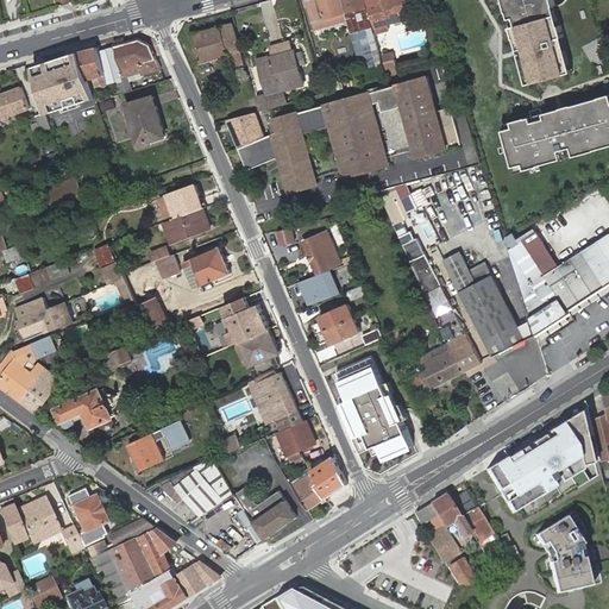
[(347,19),(341,0),(311,0),(307,1),(316,31),(349,22),(347,20),(347,19)]
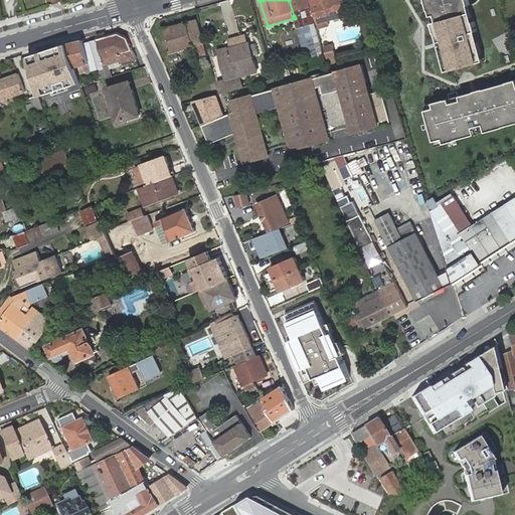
[(310,70),(327,65),(322,47),(311,11),(308,0),(289,0),(294,16),(294,17),(295,18),(296,22),(310,70)]
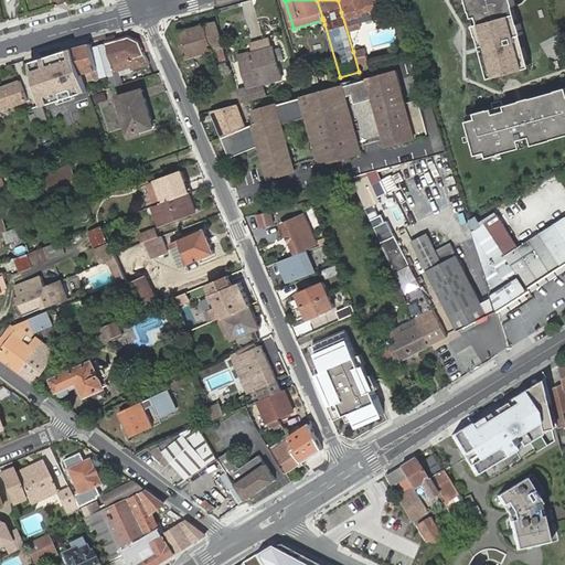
[(340,0),(349,31),(359,28),(358,22),(380,16),(375,0),(340,0)]
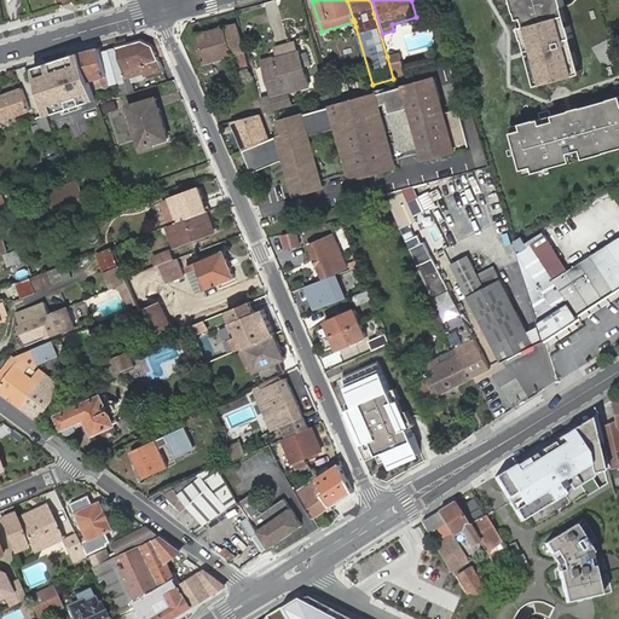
[(510,0),(527,53),(537,86),(582,73),(560,0),(510,0)]
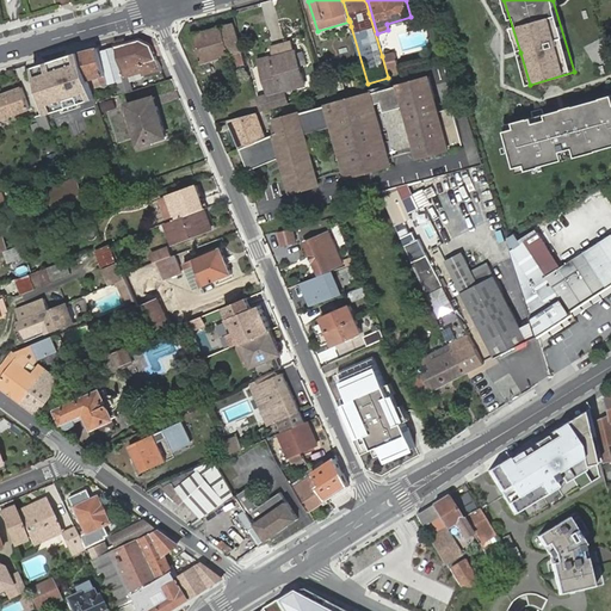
[(319,35),(351,26),(350,22),(318,31),(319,35)]
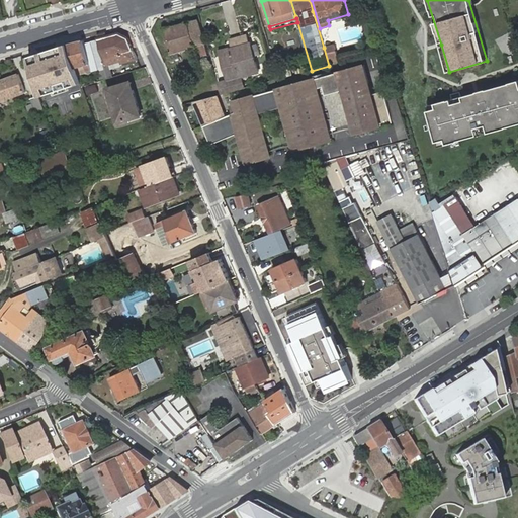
[(164,29),(172,55),(205,45),(197,19),(164,29)]
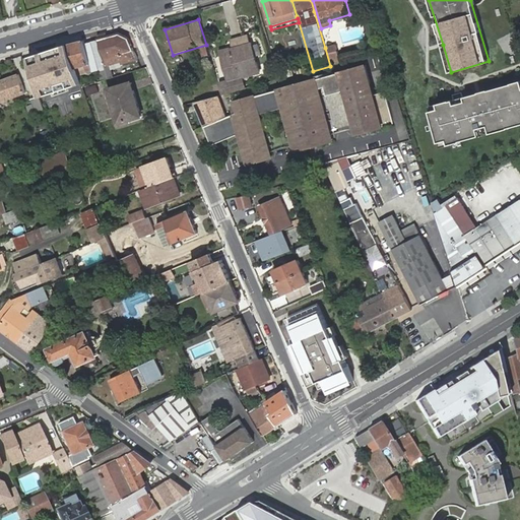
[(121,34),(99,39),(107,64),(121,60),(122,63),(138,58),(135,52),(134,51),(129,39),(121,34)]
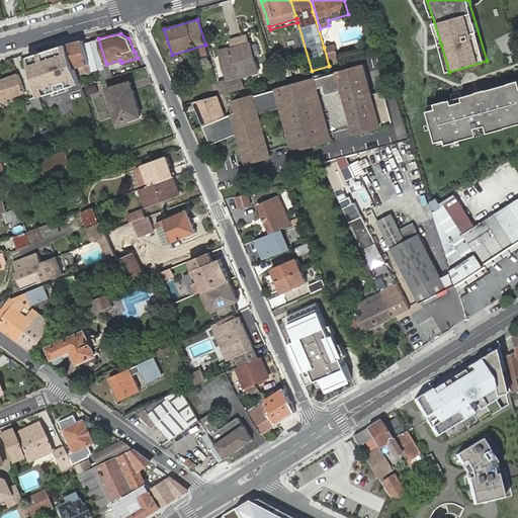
[(249,35),(230,40),(232,48),(251,42),(249,35)]
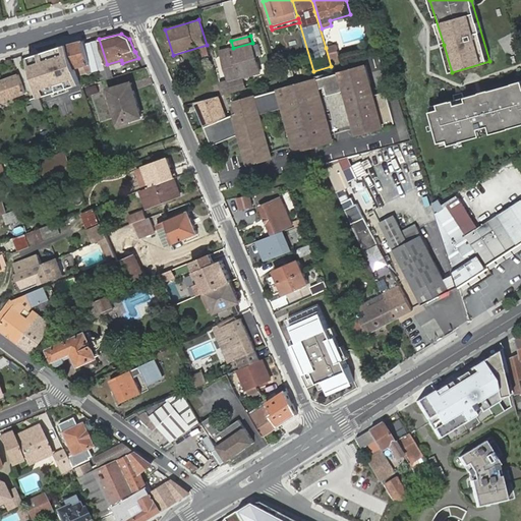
[(99,39),(92,41),(97,59),(100,67),(107,64),(99,39)]
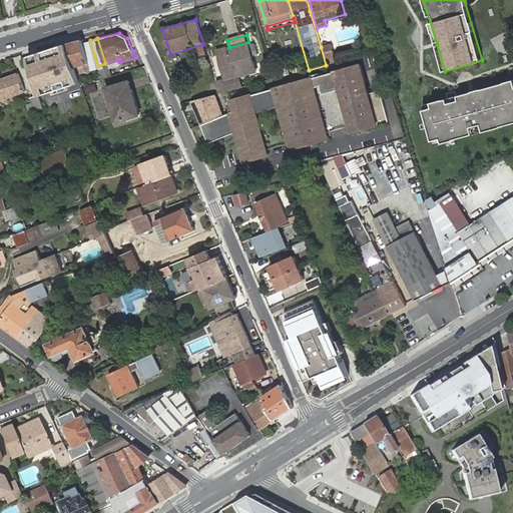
[(83,39),(69,43),(78,73),(91,69),(88,60),(95,58),(90,40),(83,42),(83,39)]
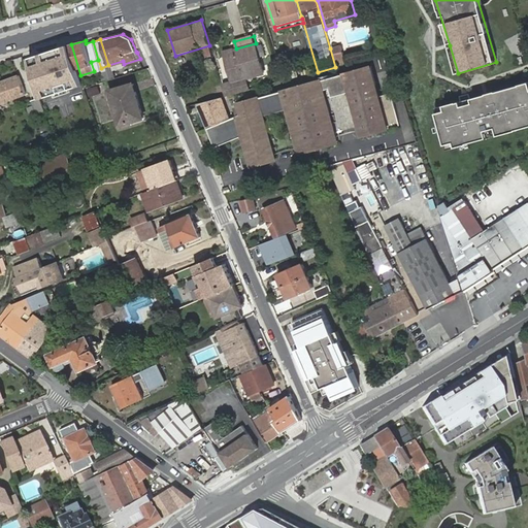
[(223,85),(226,97),(249,91),(244,79),(243,74),(249,73),(250,77),(264,73),(256,43),(236,48),(226,52),(233,81),(223,85)]
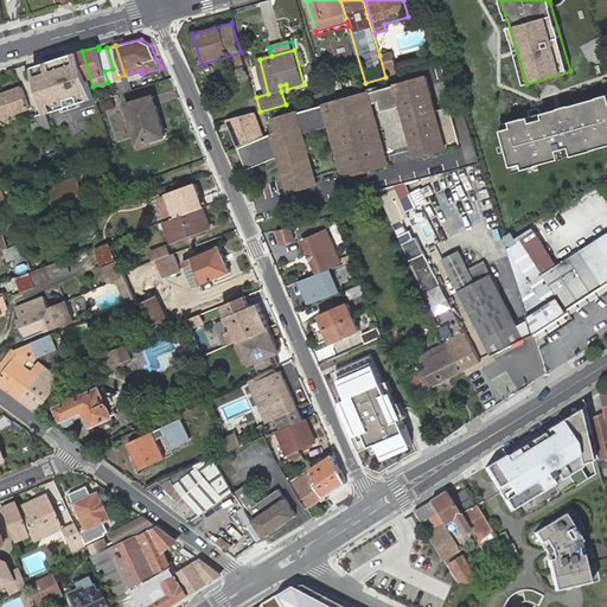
[(93,87),(82,51),(36,64),(50,112),(96,97),(93,87)]
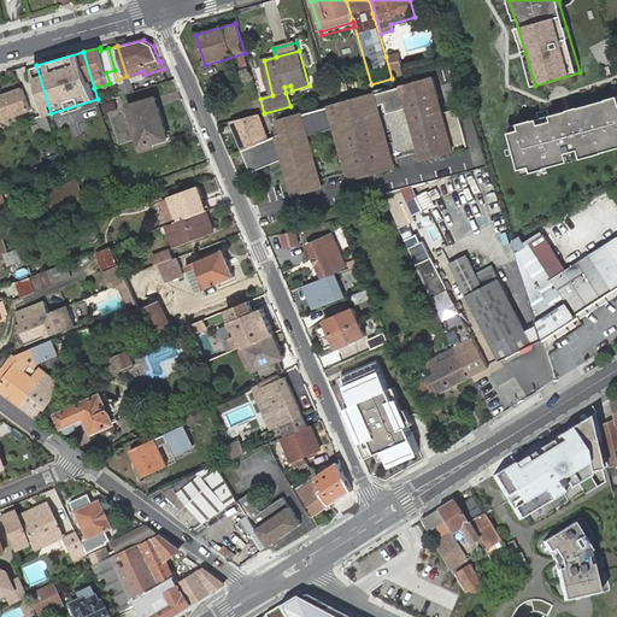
[(399,54),(386,57),(392,78),(405,76),(399,54)]
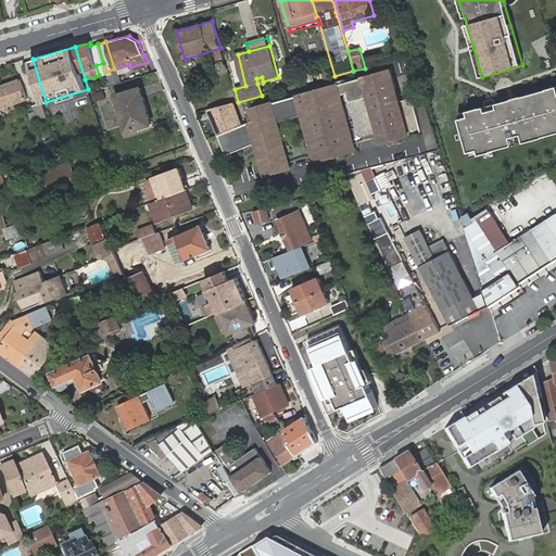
[(129,64),(114,68),(115,75),(131,70),(130,67),(129,64)]
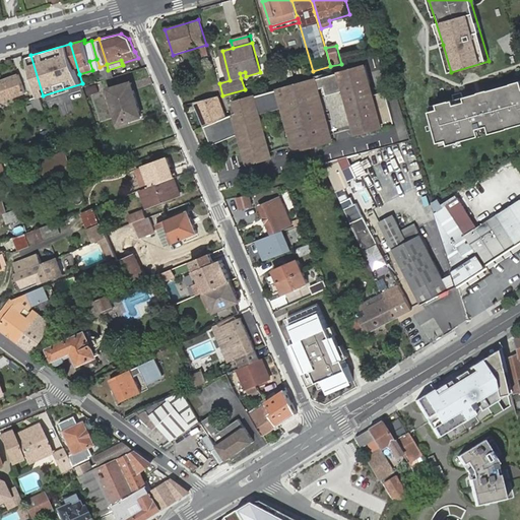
[(283,109),(296,151),(332,142),(395,125),(386,93),(373,96),(365,68),(236,103),(236,106),(232,107),(234,114),(226,117),(219,99),(196,104),(213,145),(243,133),(251,164),(271,158),(260,115),(283,109)]
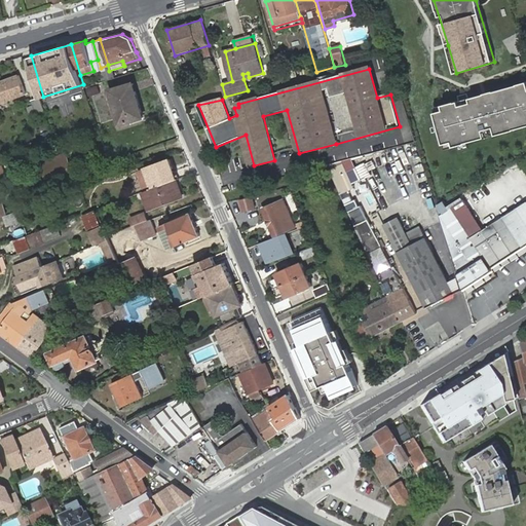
[(0,81),(0,102),(26,94),(20,75),(0,81)]
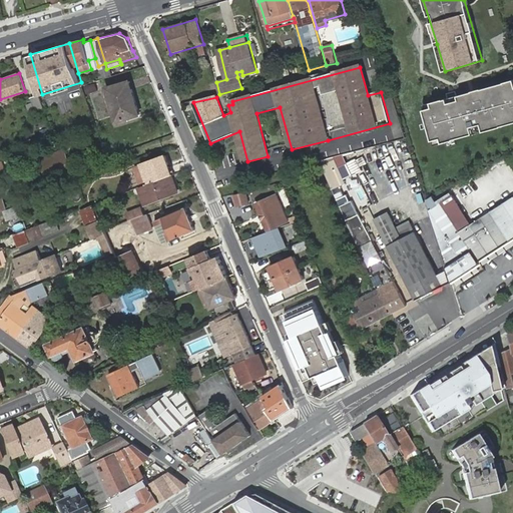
[(107,87),(117,121),(140,114),(130,80),(107,87)]
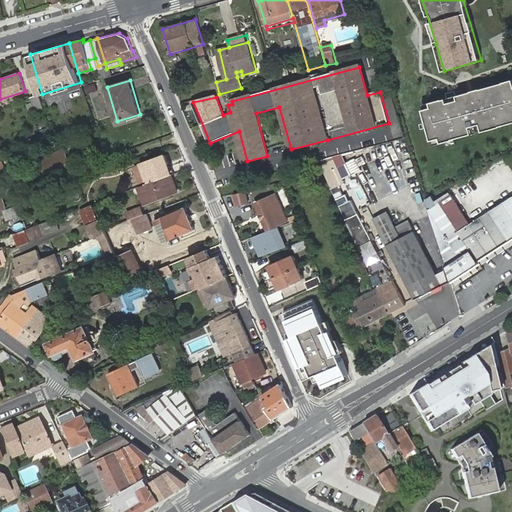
[(511,80),(472,92),(422,105),(434,146),(511,123),(511,80)]
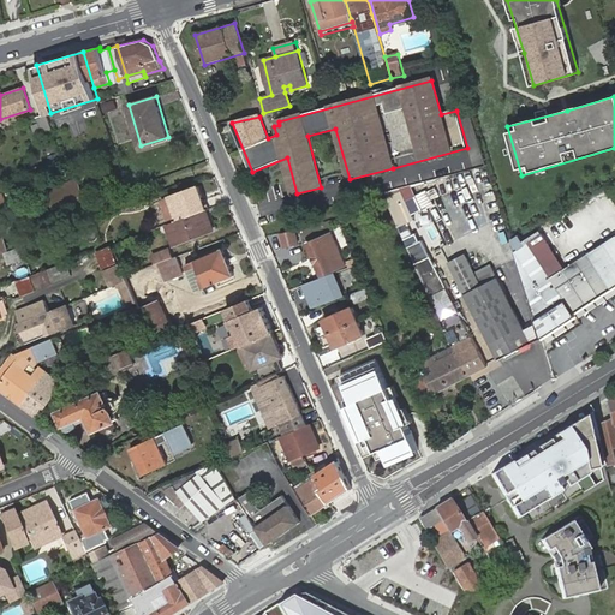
[(105,113),(119,108),(117,99),(102,103),(105,113)]
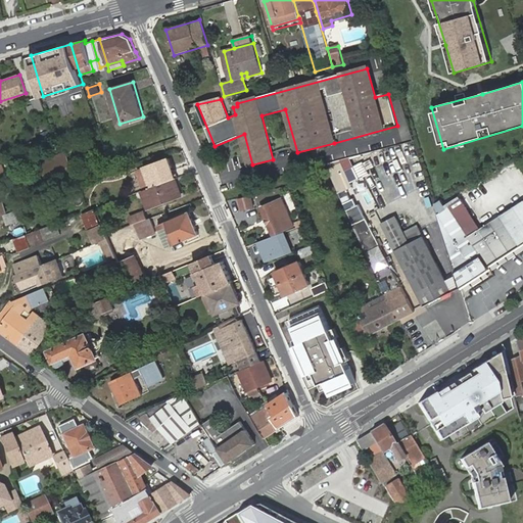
[(198,90),(201,101),(224,96),(221,84),(198,90)]
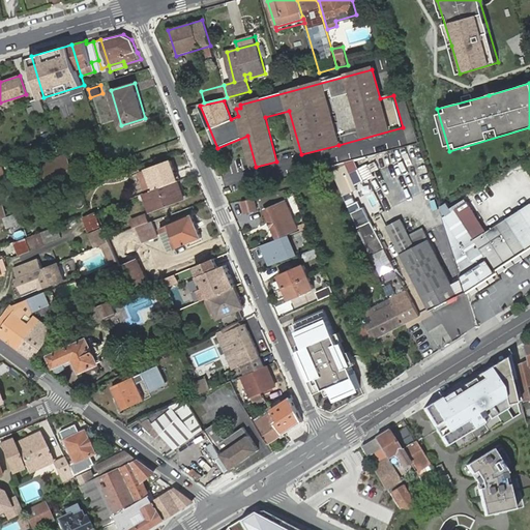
[(34,99),(38,114),(46,112),(45,108),(40,97),(34,99)]
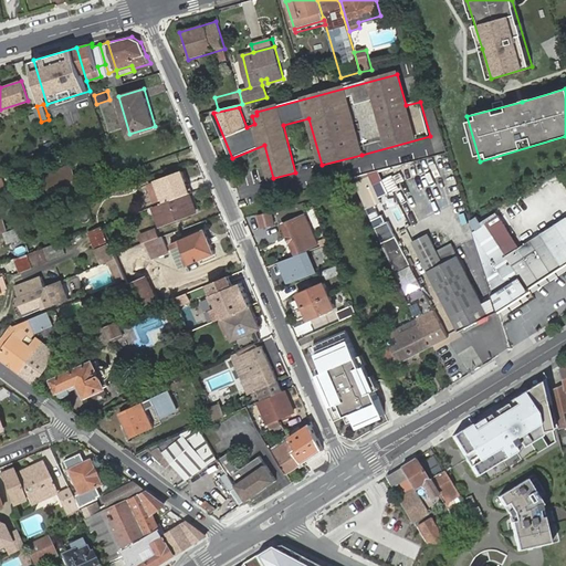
[(67,123),(77,122),(75,112),(65,114),(67,123)]
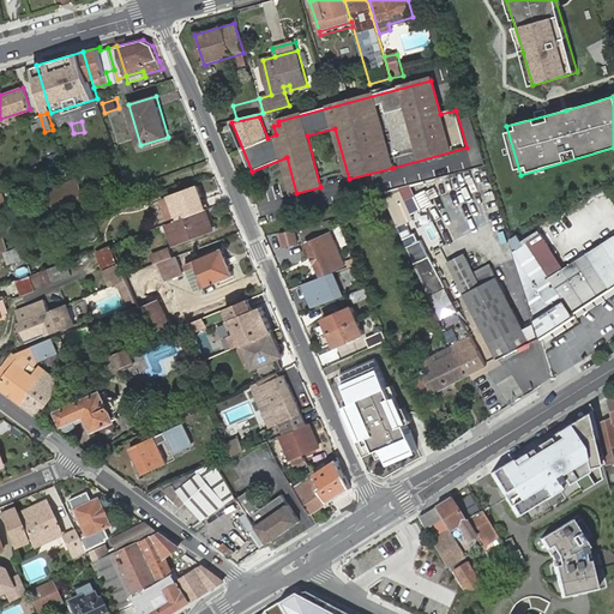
[(78,179),(48,190),(50,197),(80,186),(78,179)]
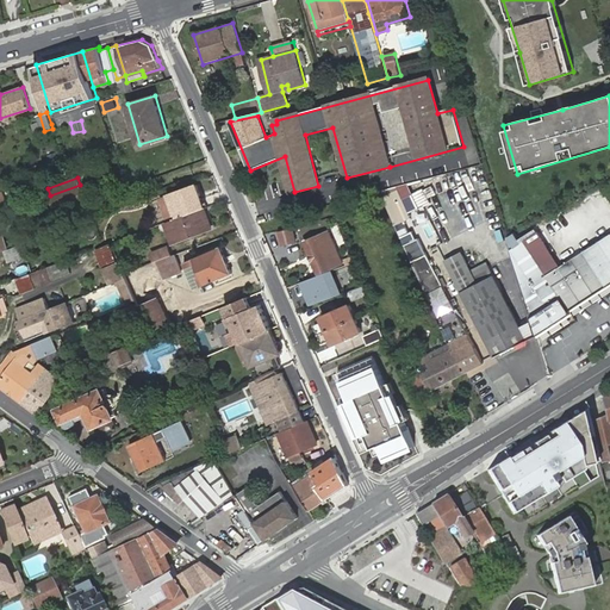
[(419,209),(408,184),(396,186),(398,190),(409,213),(419,209)]
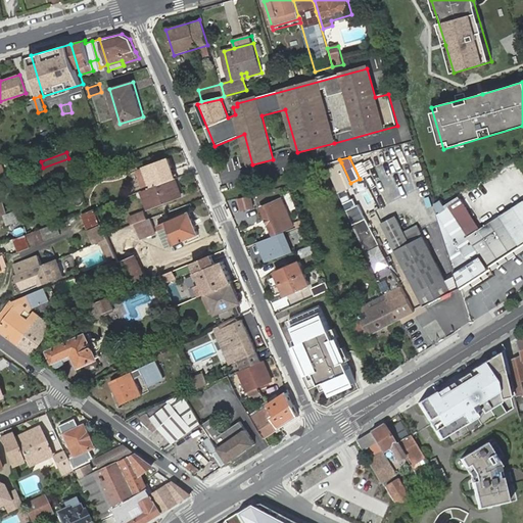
[(168,158),(145,168),(152,186),(175,178),(177,177),(175,171),(173,171),(168,158)]
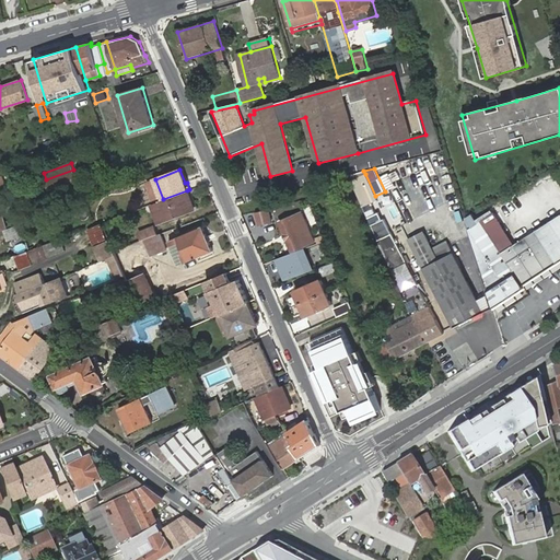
[(47,181),(53,194),(79,184),(73,172),(47,181)]
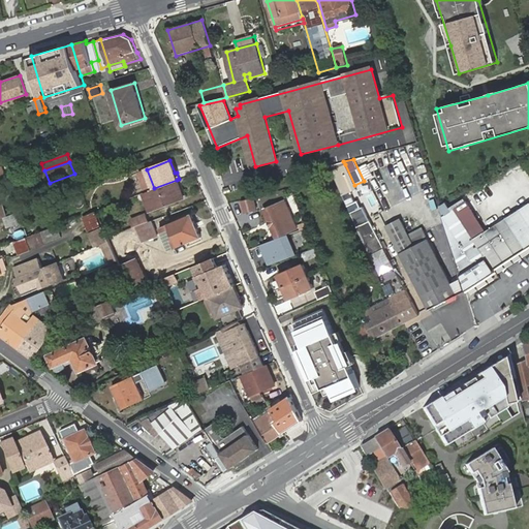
[(345,164),(331,172),(342,195),(356,188),(354,185),(345,164)]
